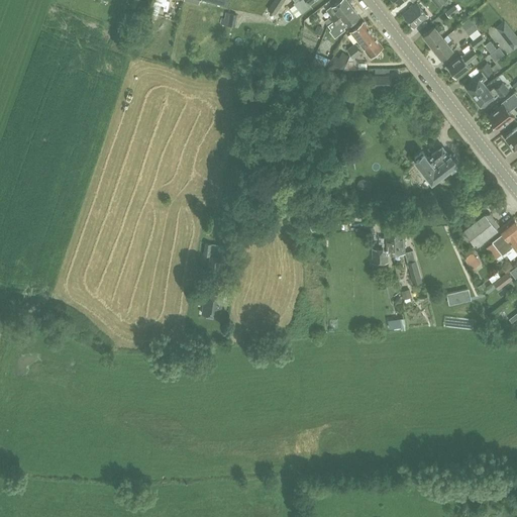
[(164,12),(165,1),(157,0),(154,11),(164,12)]
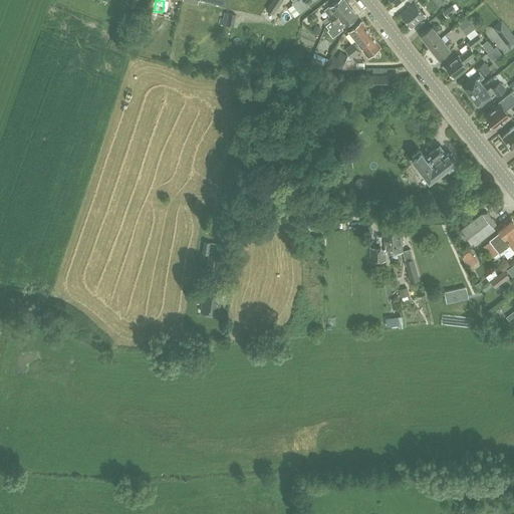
[(282,0),(272,0),(266,9),(274,14),(282,0)]
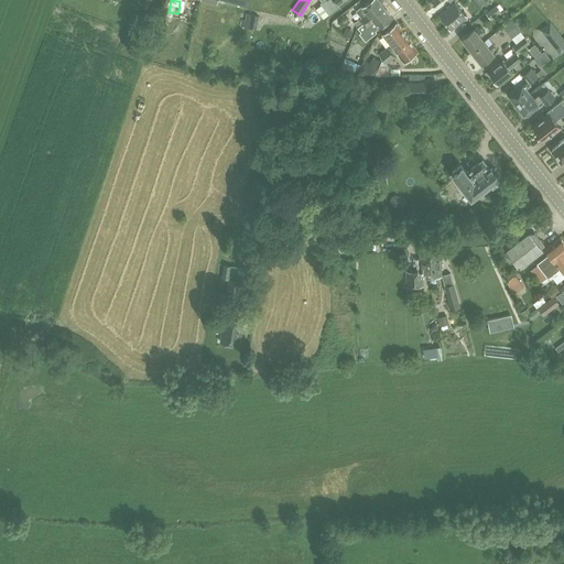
[(321,0),(322,1),(320,2),(329,14),(339,7),(339,2),(342,0),(344,0),(346,0),(321,0)]
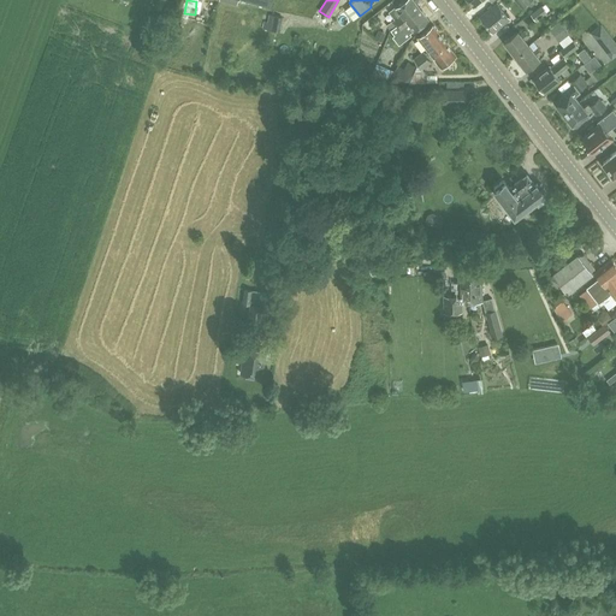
[(391,30),(420,7),(414,0),(404,0),(397,6),(396,5),(389,11),(395,18),(386,24),(391,30)]
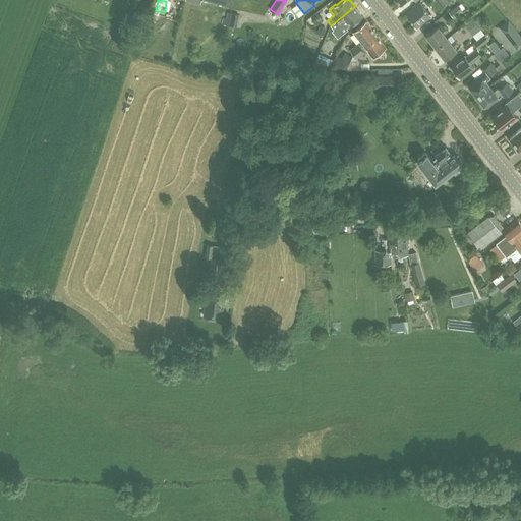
[(417,27),(431,15),(420,2),(406,14),(417,27)]
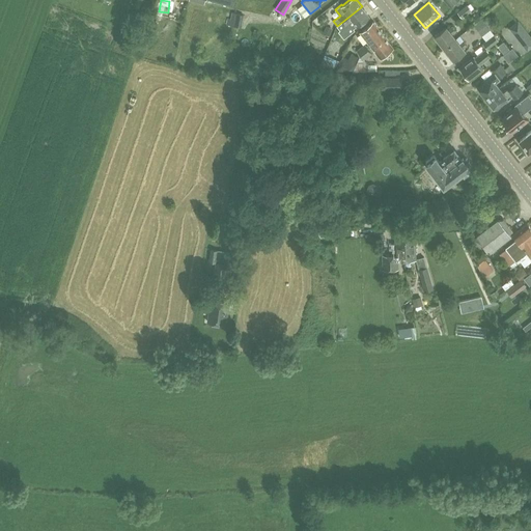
[(462,18),(472,9),(468,4),(457,12),(462,18)]
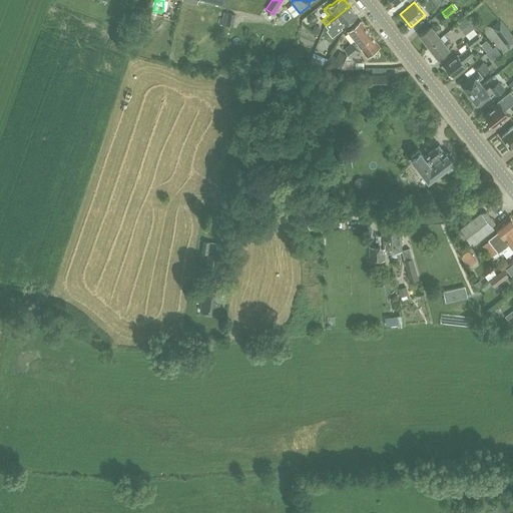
[(350,6),(326,25),(329,29),(341,19),(345,25),(358,15),(350,6)]
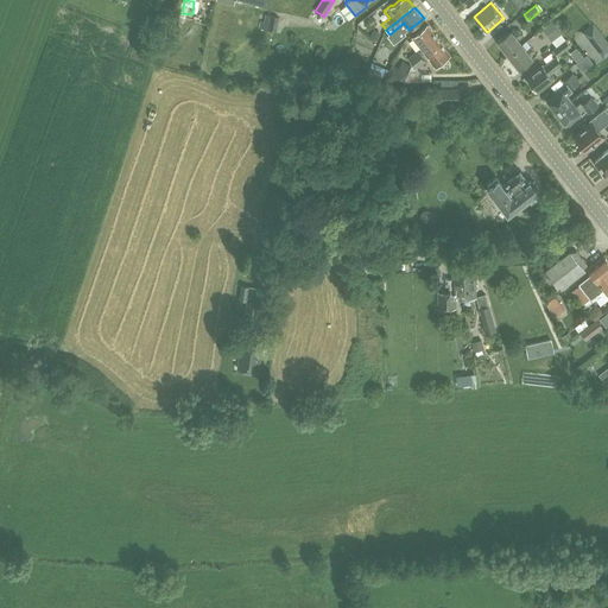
[(274,32),(278,17),(267,14),(264,30),(274,32)]
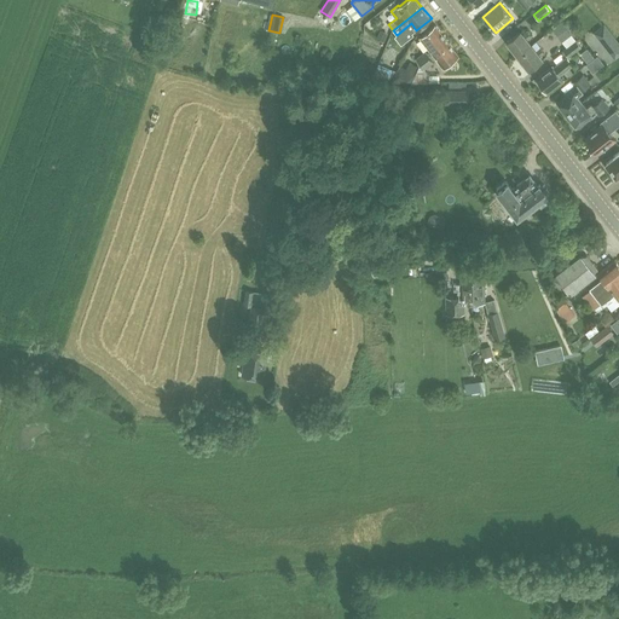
[(562,41),(572,34),(562,22),(553,29),(562,41)]
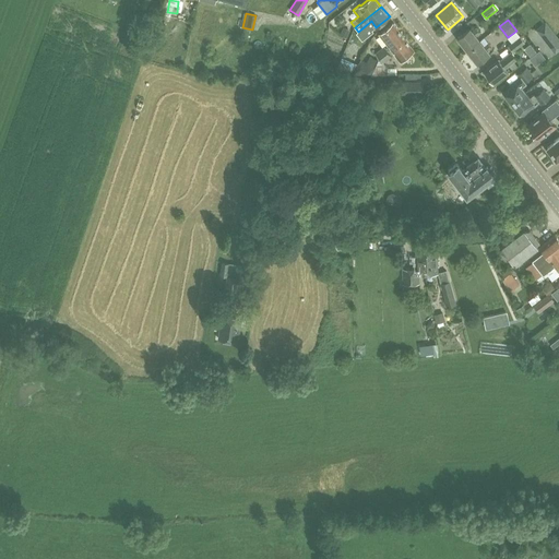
[(379,58),(388,51),(389,51),(392,49),(391,49),(406,38),(393,22),(379,33),(389,46),(385,48),(384,46),(376,52),(379,58)]
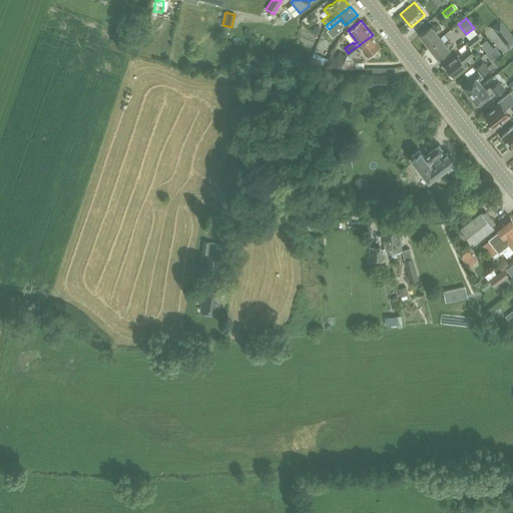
[(512,34),(512,33),(501,20),(492,27),(505,43),(512,37),(512,34)]
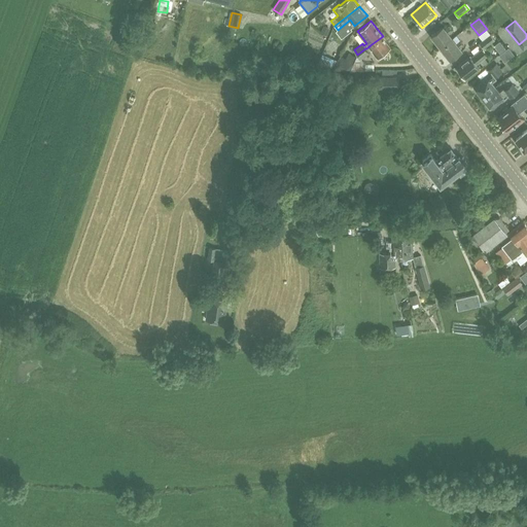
[(326,36),(330,28),(324,25),(320,33),(326,36)]
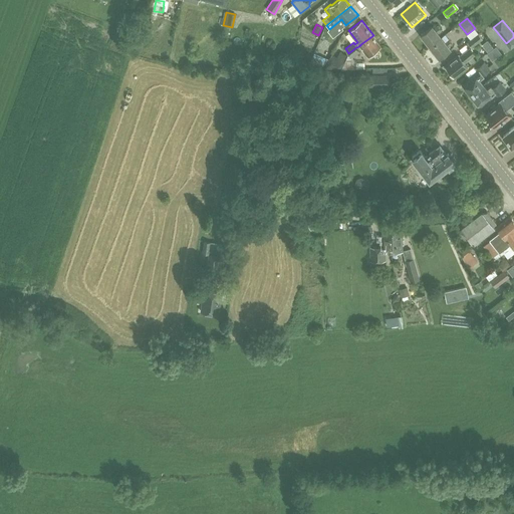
[(141,27),(134,25),(130,34),(138,37),(141,27)]
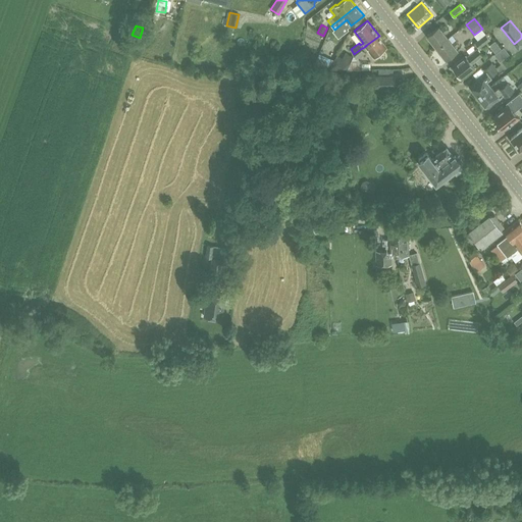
[(437,47),(448,38),(445,34),(449,31),(445,25),(440,29),(438,27),(427,35),(437,47)]
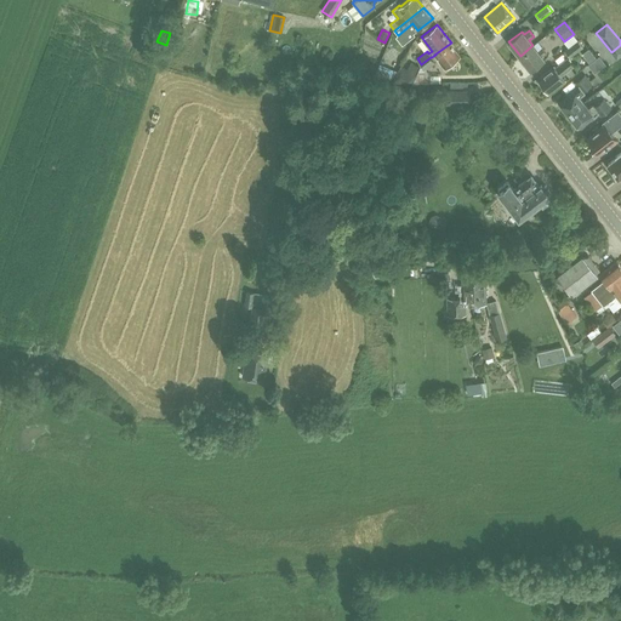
[(570,57),(574,55),(584,47),(577,40),(564,50),(570,57)]
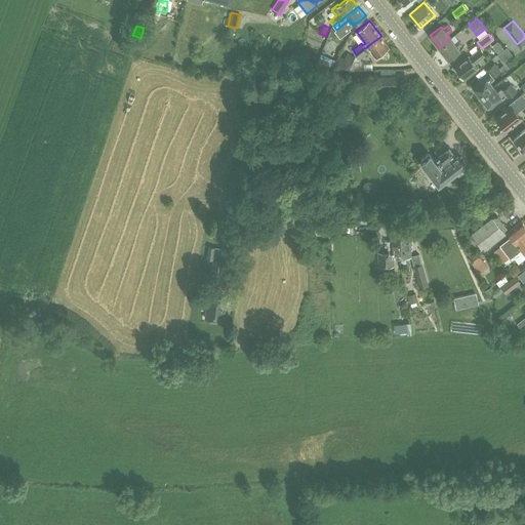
[(367,46),(368,46),(375,56),(389,46),(381,36),(367,46)]
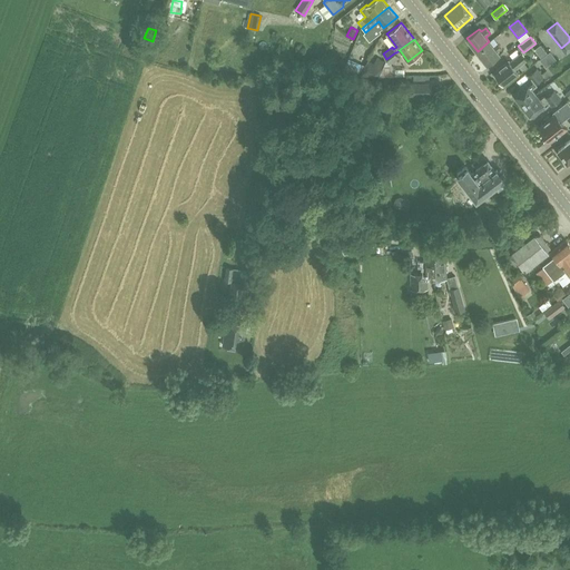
[(487,62),(488,64),(500,55),(498,52),(502,49),(498,42),(493,46),(489,41),(478,51),(479,53),(479,56),(484,62),(487,62)]
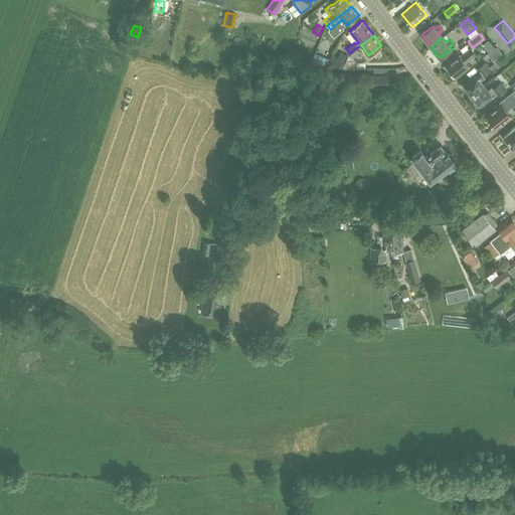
[(503,53),(497,46),(488,53),(493,60),(503,53)]
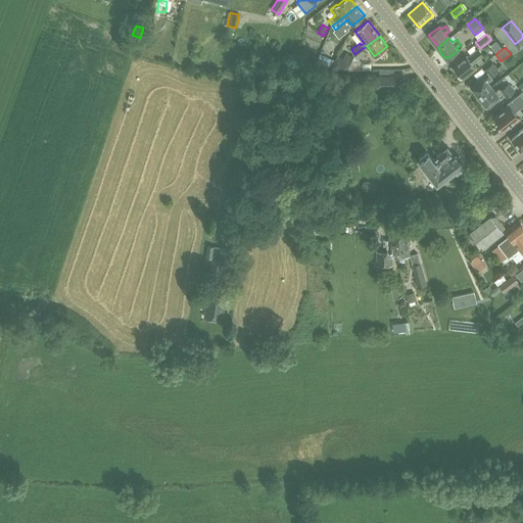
[(367,52),(364,48),(363,48),(354,54),(347,69),(363,70),(363,69),(371,69),(371,63),(363,63),(359,58),(367,52)]
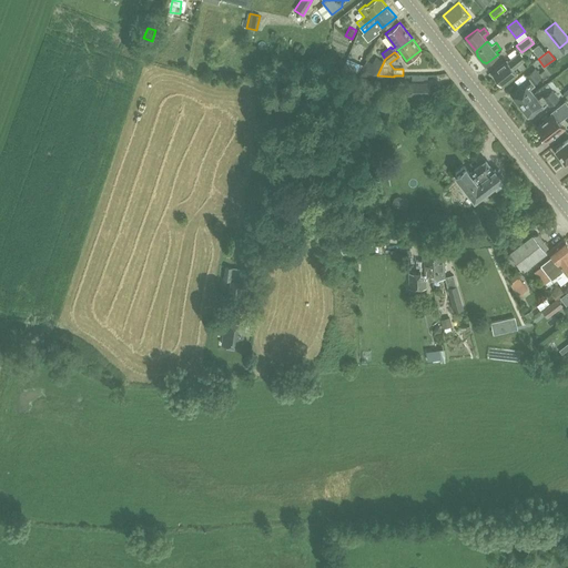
[(514,70),(526,61),(519,52),(507,62),(506,61),(493,72),(497,77),(496,79),(499,83),(501,83),(503,84),(516,73),(514,70)]
